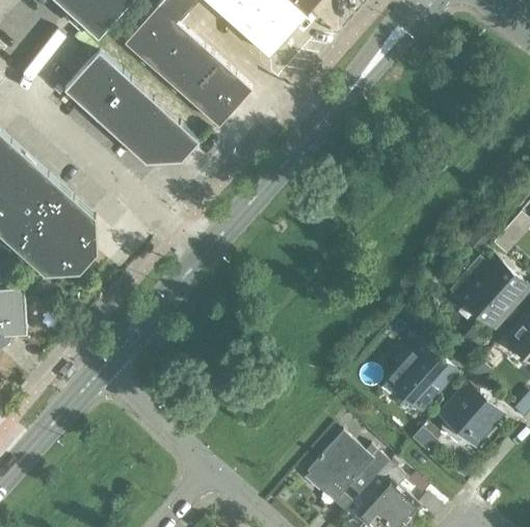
[(51,0),(98,41),(132,0),(51,0)]
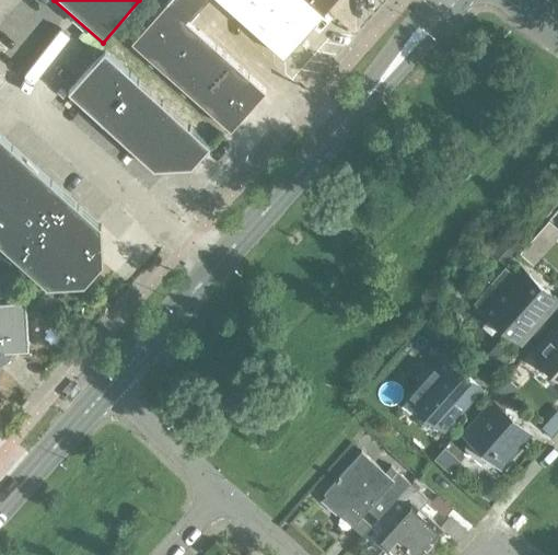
[(184,25),(195,12),(181,0),(170,0),(130,46),(229,134),(264,95),(184,25)]
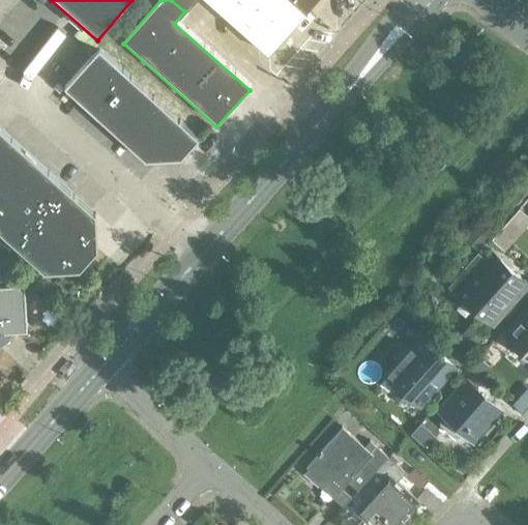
[(304,16),(286,0),(171,0),(184,11),(194,0),(200,0),(267,58),(304,16)]
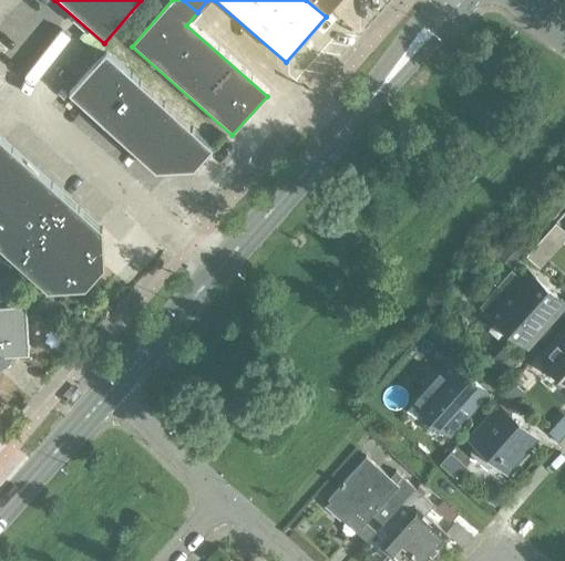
[(306,0),(326,17),(339,0),(306,0)]
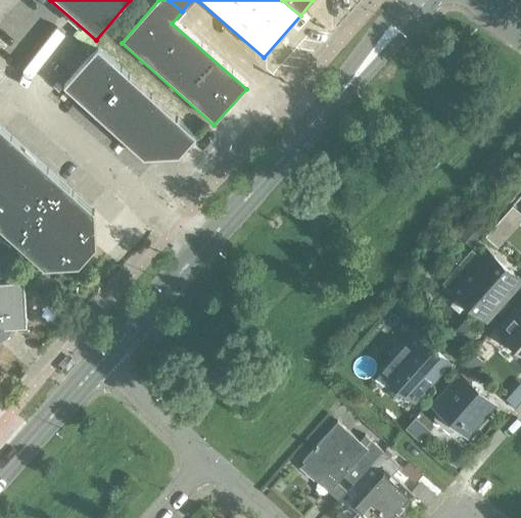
[(96,51),(61,89),(141,161),(148,155),(170,154),(176,159),(194,140),(96,51)]
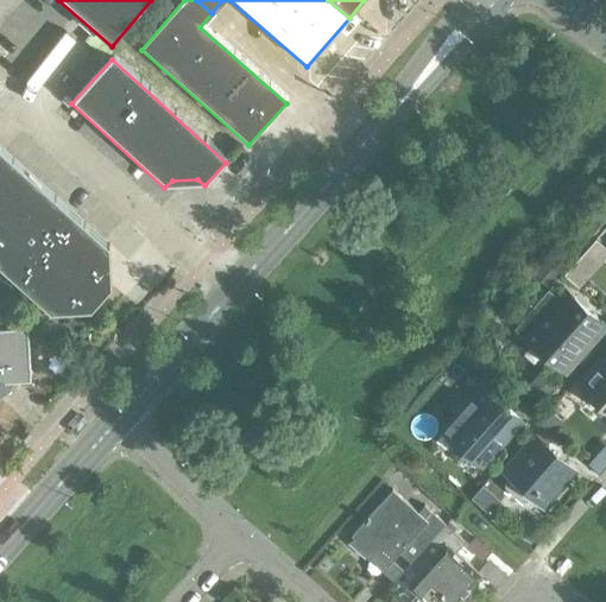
[(108,251),(0,153),(0,271),(51,317),(89,314),(109,291),(99,280),(98,263),(108,251)]
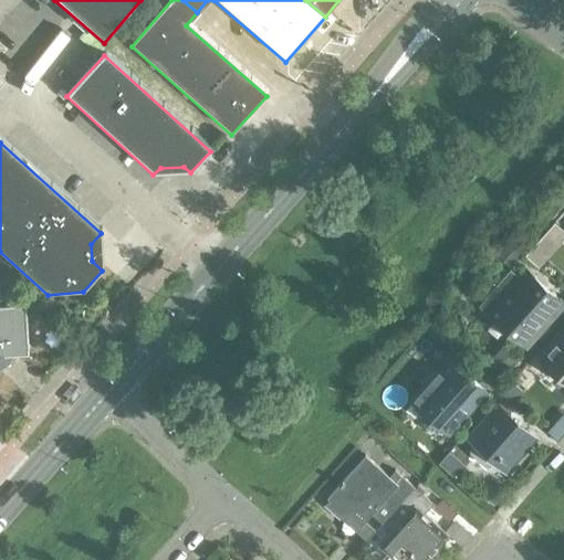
[(538,272),(563,241),(563,235),(553,226),(523,260),(538,272)]
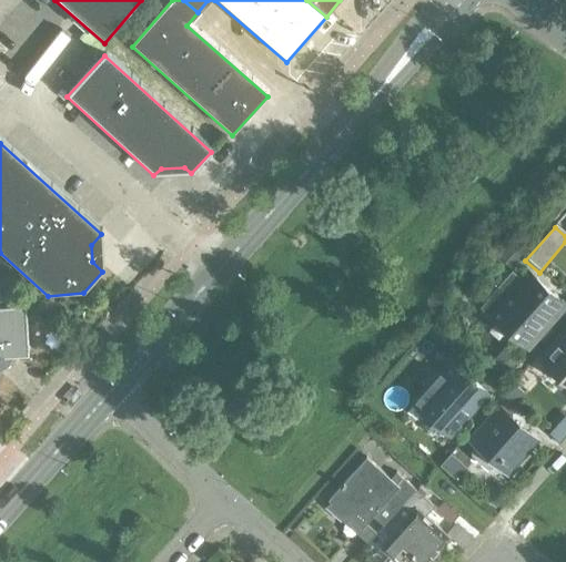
[(525,259),(508,245),(497,257),(515,272),(525,259)]
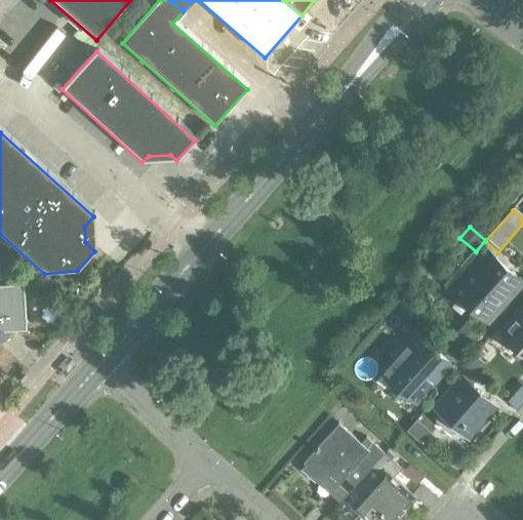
[(486,326),(522,285),(488,254),(452,295),(486,326)]
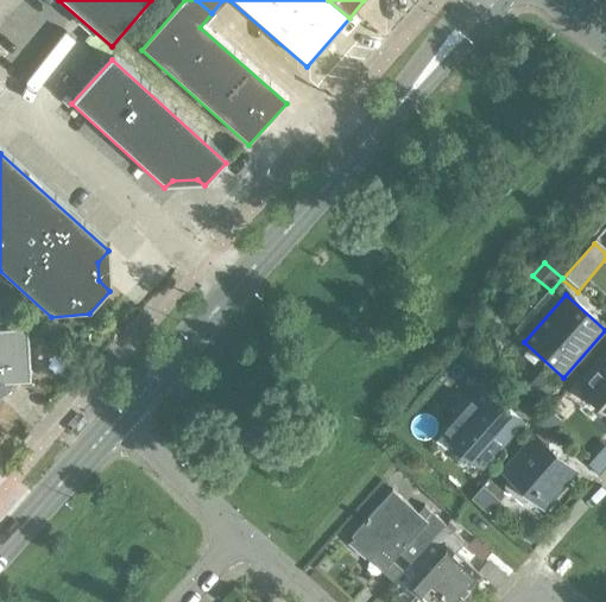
[(0,386),(1,385),(29,382),(26,329),(0,330),(0,386)]
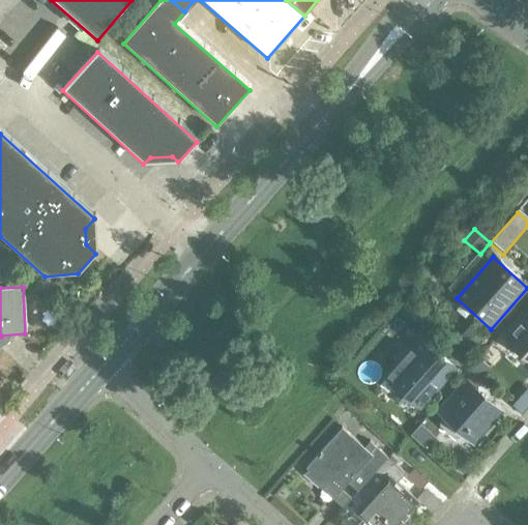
[(527,312),(503,341),(527,361),(527,312)]
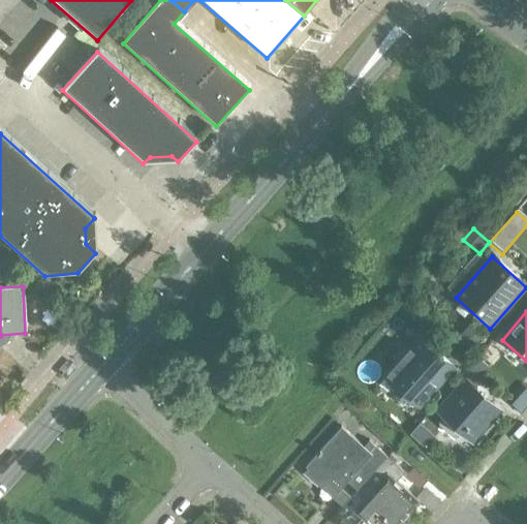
[(404,337),(408,331),(402,327),(398,333),(404,337)]
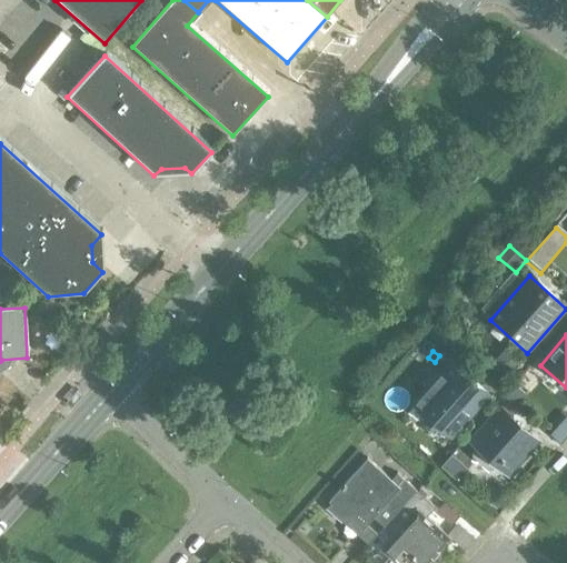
[(518,364),(503,351),(489,368),(505,381),(518,364)]
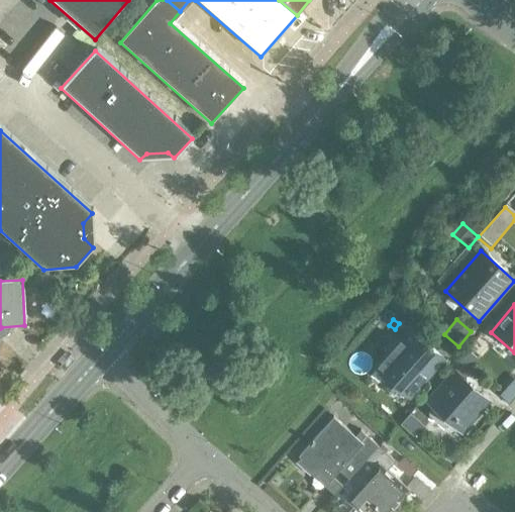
[(152,337),(164,326),(159,322),(148,333),(152,337)]
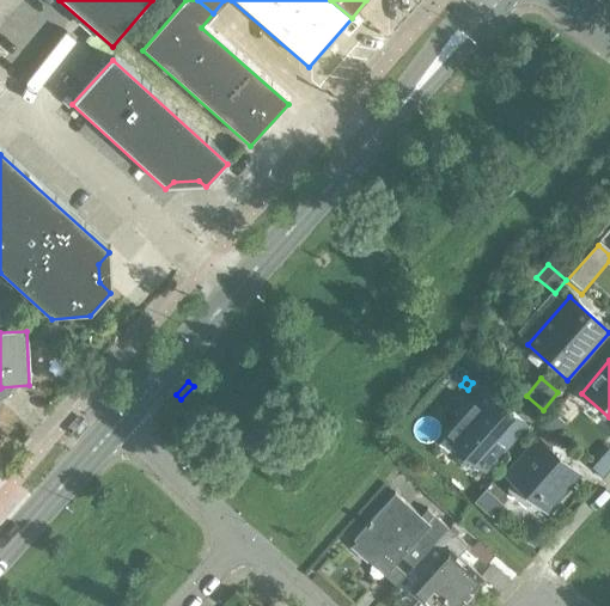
[(483,475),(524,429),(511,417),(507,421),(493,408),(496,404),(485,393),(443,439),(483,475)]
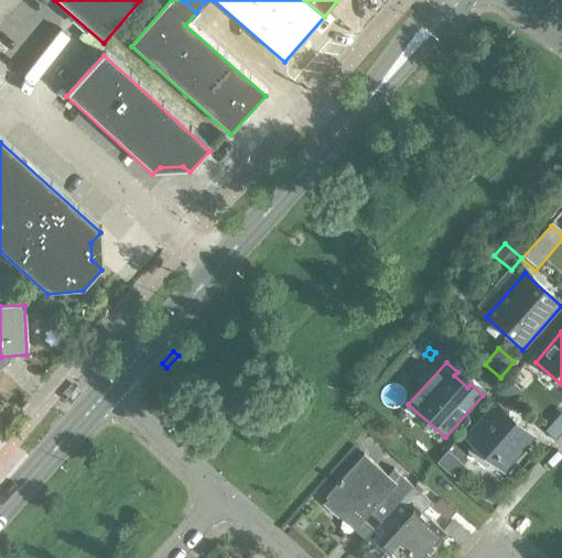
[(520,395),(507,383),(497,395),(509,406),(520,395)]
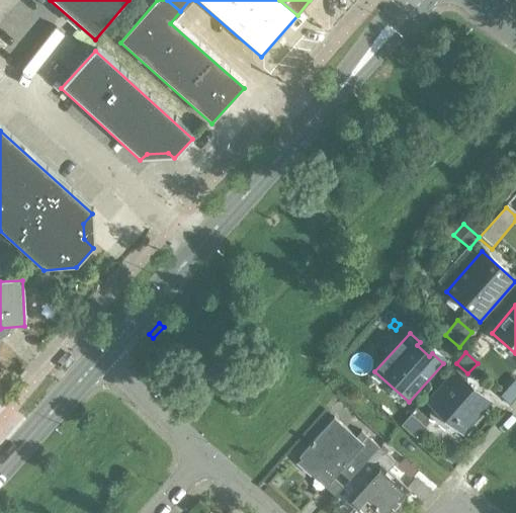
[(74,361),(69,357),(58,369),(63,374),(74,361)]
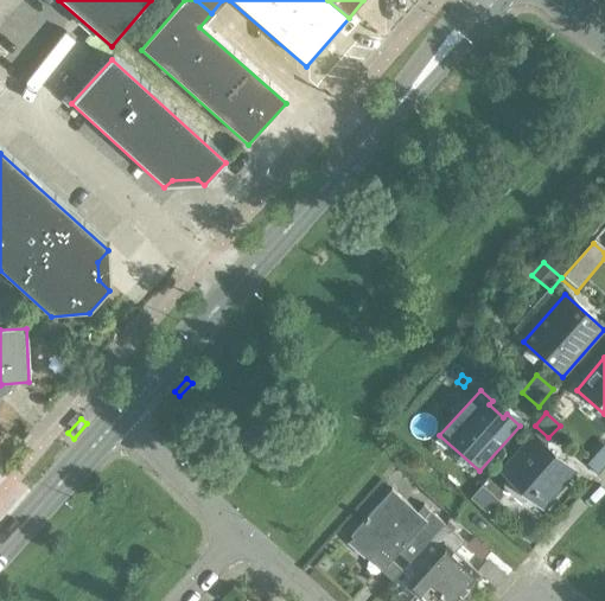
[(535,439),(523,452),(503,474),(508,479),(503,485),(503,491),(518,504),(523,504),(529,497),(542,509),(570,477),(542,453),(547,449),(535,439)]
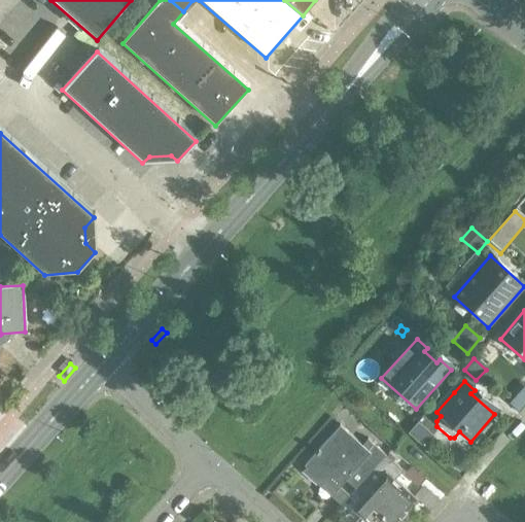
[(517,414),(524,404),(524,389),(523,387),(506,405),(517,414)]
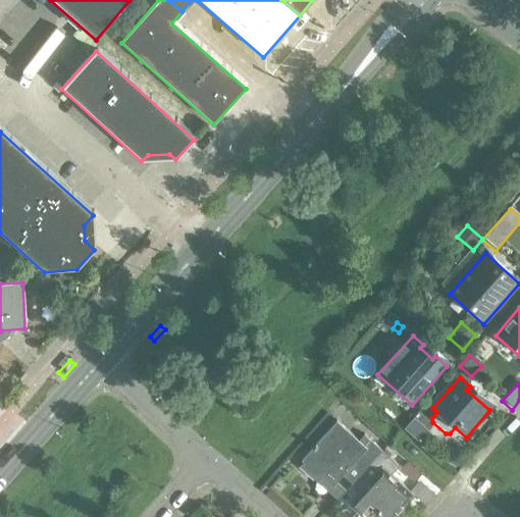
[(428,434),(412,420),(402,431),(418,446),(428,434)]
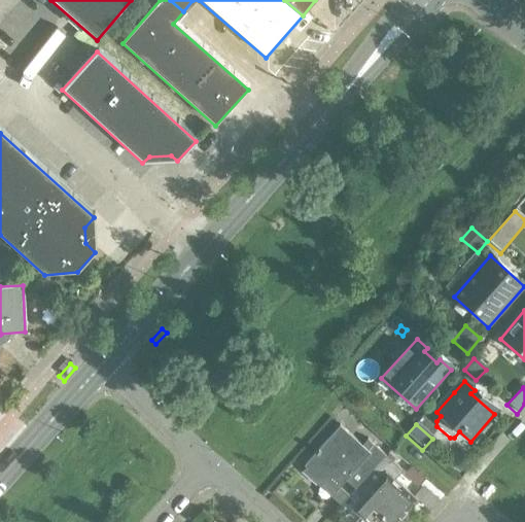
[(352,492),(383,457),(366,443),(361,449),(339,428),(302,468),(333,496),(344,484),(349,489),(352,492)]
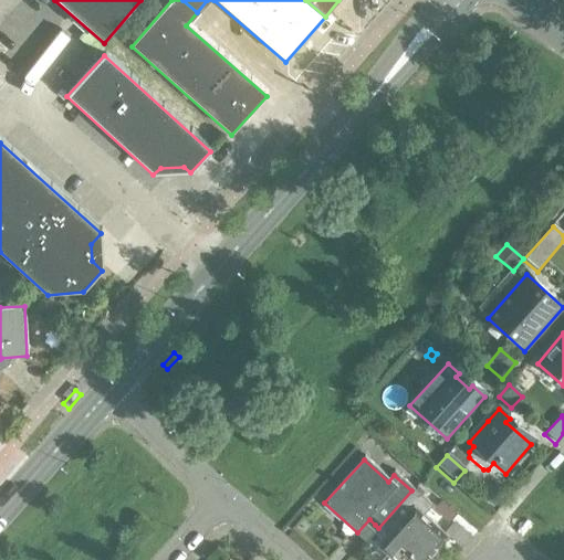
[(501,498),(488,487),(478,498),(491,509),(501,498)]
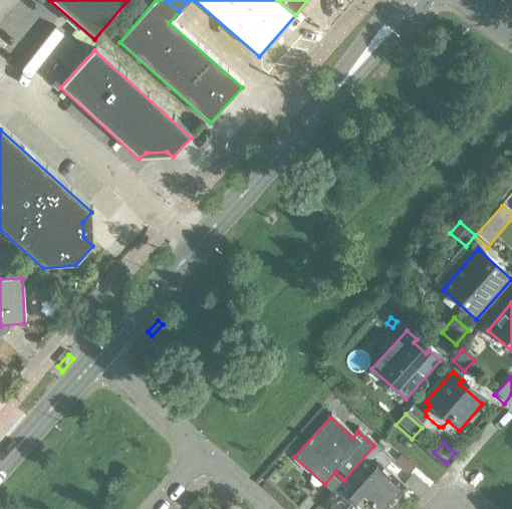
[(389,508),(406,490),(376,464),(384,456),(373,446),(343,480),(353,488),(342,500),(350,507),(349,508),(389,508)]
